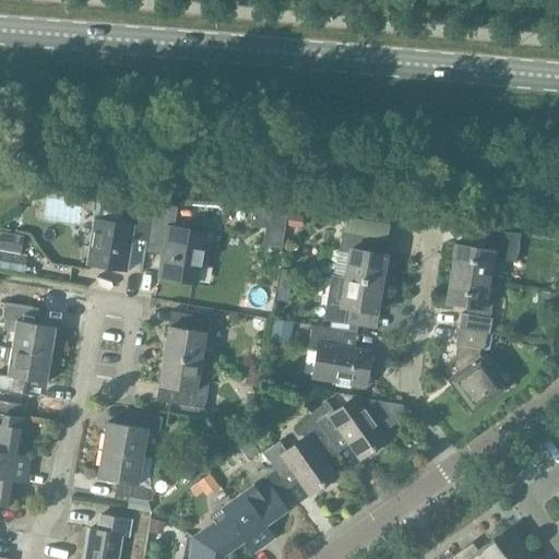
[(129,239),(146,242),(153,204),(123,202),(119,225),(97,221),(90,264),(125,270),(129,239)]
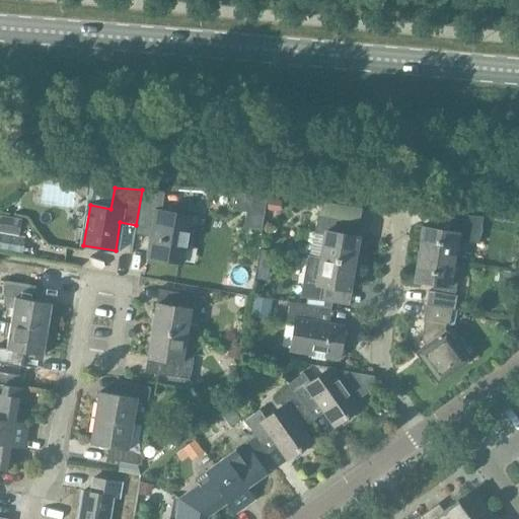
[(142,190),(136,225),(153,228),(148,257),(181,264),(186,247),(191,248),(196,218),(161,212),(165,192),(142,190)]
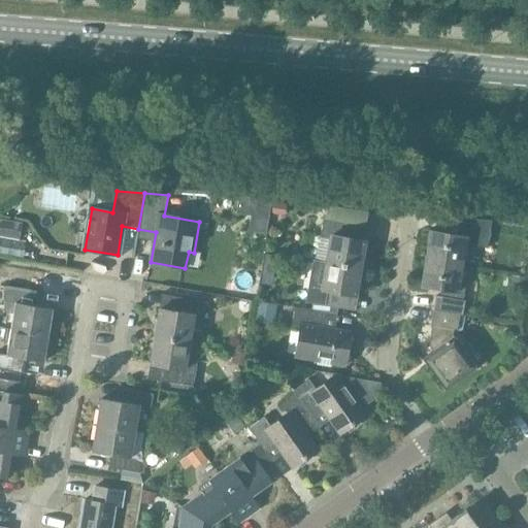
[(23,222),(0,218),(0,235),(20,239),(23,222)]
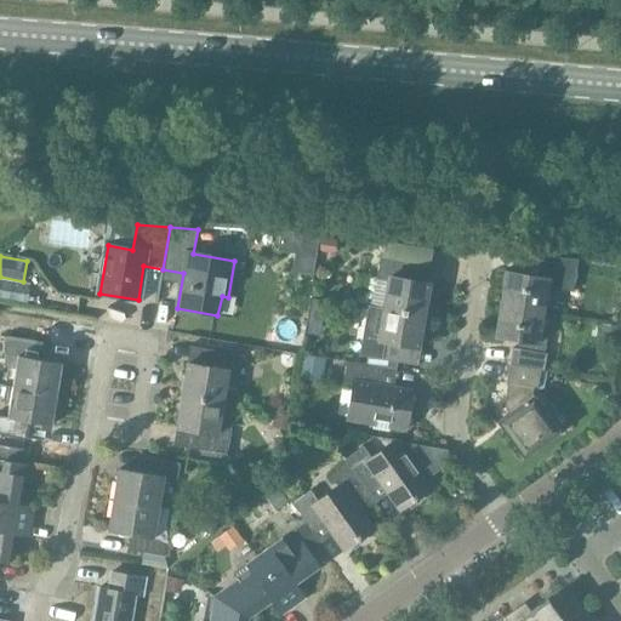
[(368,307),(385,309),(426,317),(431,288),(411,285),(415,263),(381,258),(377,279),(372,278),(368,307)]
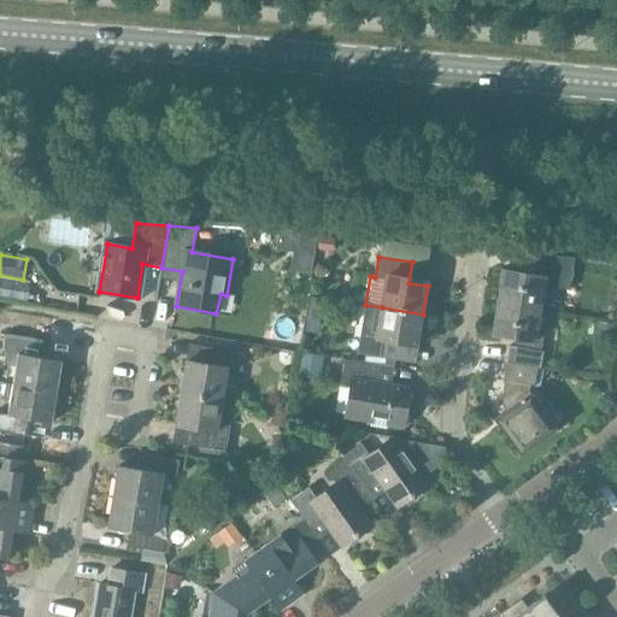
[(498,303),(540,310),(544,287),(569,291),(575,259),(539,257),(535,277),(503,271),(498,303)]
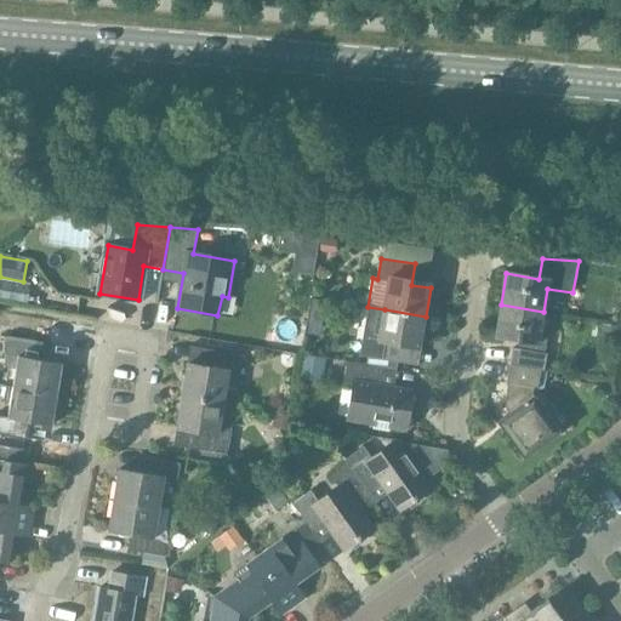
[(32,283),(0,278),(0,298),(28,303),(32,283)]
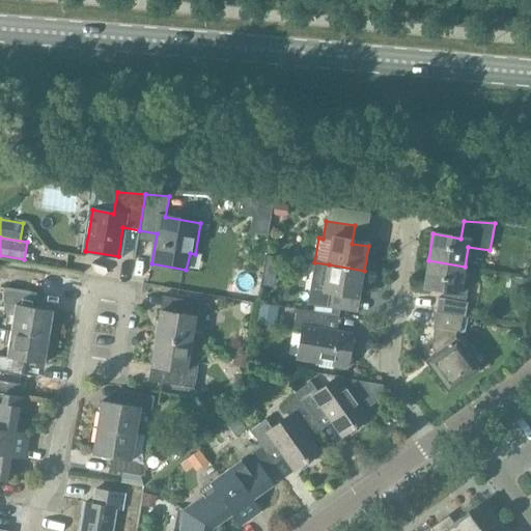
[(462,287),(465,267),(428,260),(423,288),(442,291),(441,299),(438,299),(436,312),(460,316),(465,317),(467,303),(465,303),(467,288),(462,287)]
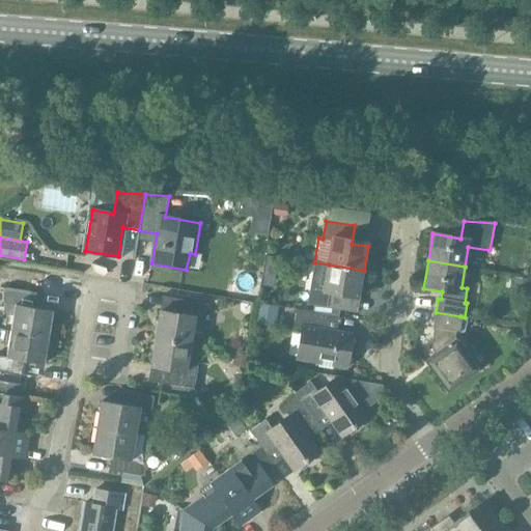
[(360,296),(364,271),(329,264),(325,289),(314,287),(311,306),(340,310),(343,292),(360,296)]
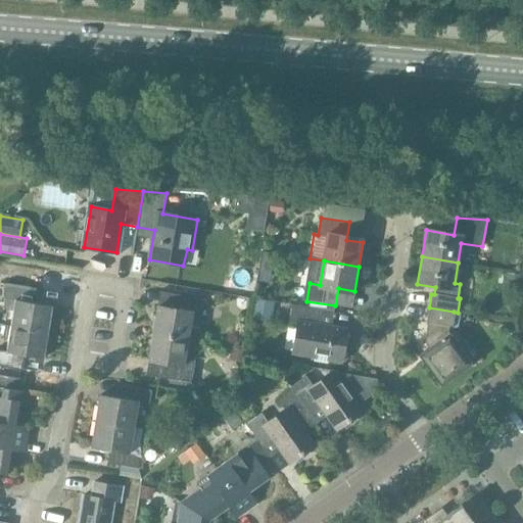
[(10,326),(48,332),(52,306),(33,303),(36,289),(5,284),(3,298),(14,300),(10,326)]
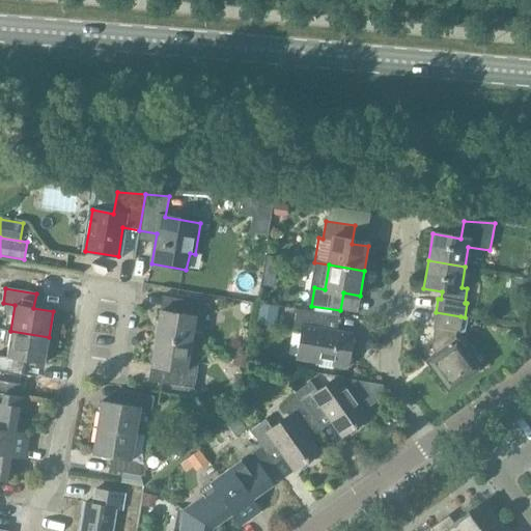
[(155,338),(191,344),(193,330),(203,332),(208,304),(174,299),(172,313),(160,311),(155,338)]
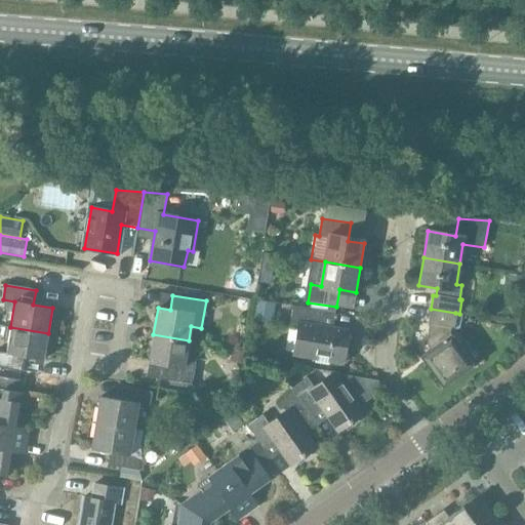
[(323,312),(293,307),(289,327),(298,328),(294,356),(317,359),(316,363),(328,365),(328,361),(344,364),(349,331),(321,326),(323,312)]
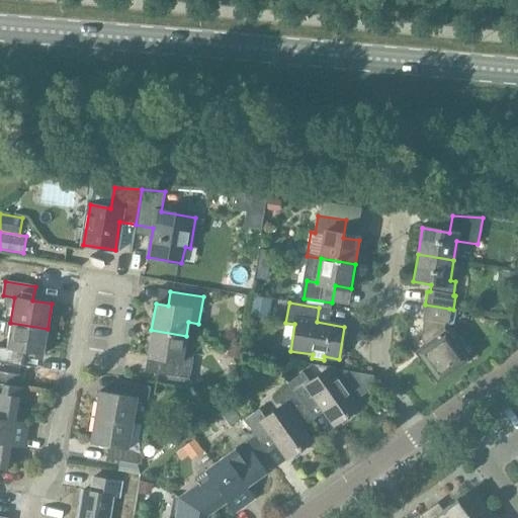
[(449,309),(425,305),(423,320),(428,321),(426,332),(422,332),(420,339),(425,345),(414,353),(436,383),(467,361),(445,331),(444,331),(444,330),(445,324),(446,324),(449,309)]
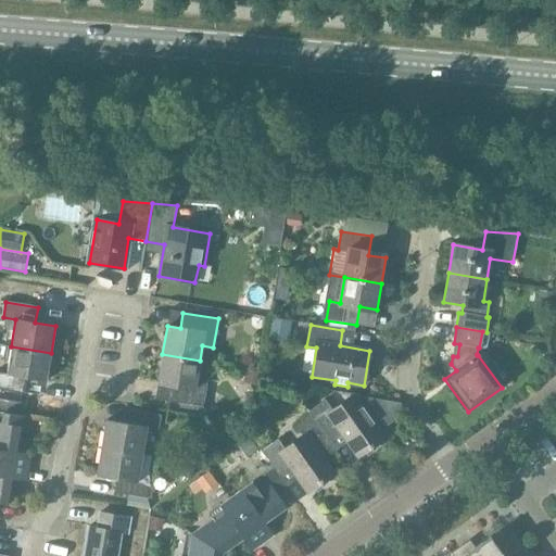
[(51,353),(11,346),(7,374),(0,373),(0,389),(24,393),(26,378),(46,381),(51,353)]
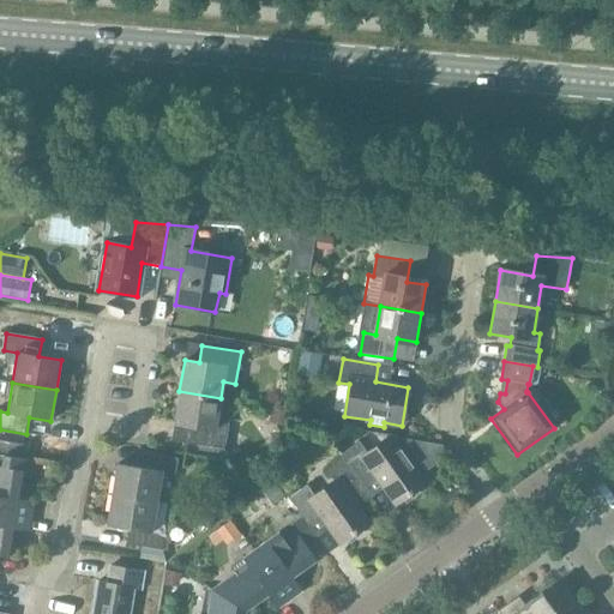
[(221,398),(179,391),(174,423),(188,426),(186,444),(224,450),(229,417),(218,415),(221,398)]
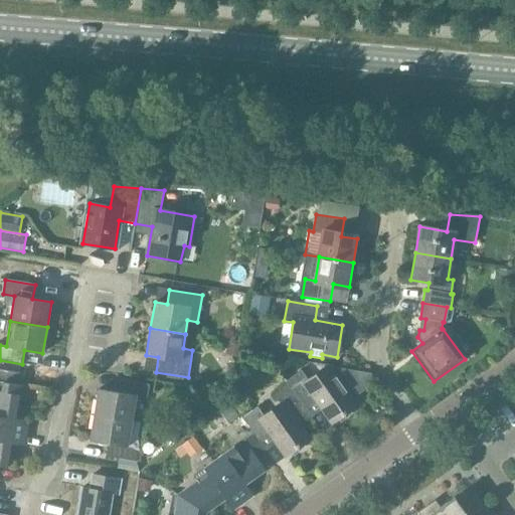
[(286,381),(288,385),(311,417),(322,409),(331,423),(356,405),(329,366),(309,381),(301,370),(286,381)]
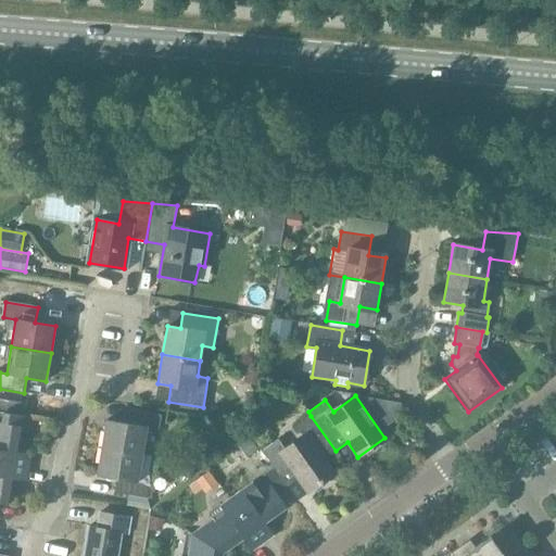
[(102,447),(141,455),(146,428),(159,430),(161,416),(128,411),(126,424),(106,420),(102,447)]
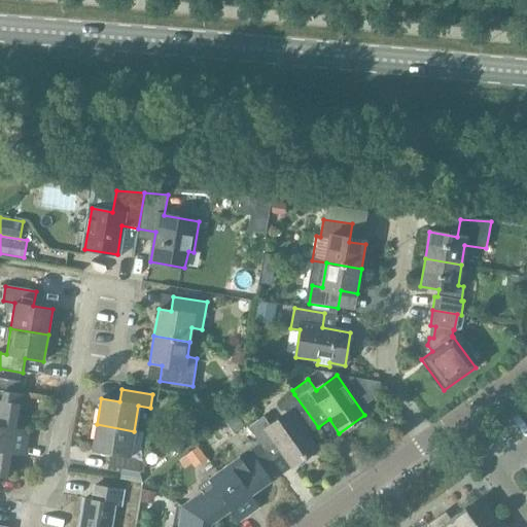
[(0,438),(27,444),(29,431),(15,428),(19,410),(25,411),(28,396),(0,391),(0,438)]
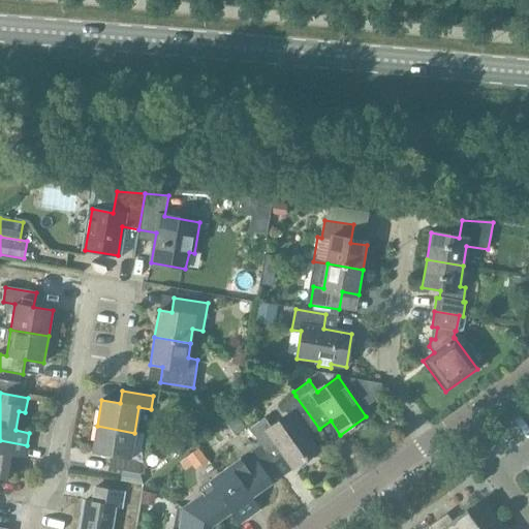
[(319,429),(296,396),(281,406),(287,415),(271,428),(263,418),(249,429),(260,444),(267,454),(277,446),(292,468),(318,450),(308,436),(319,429)]
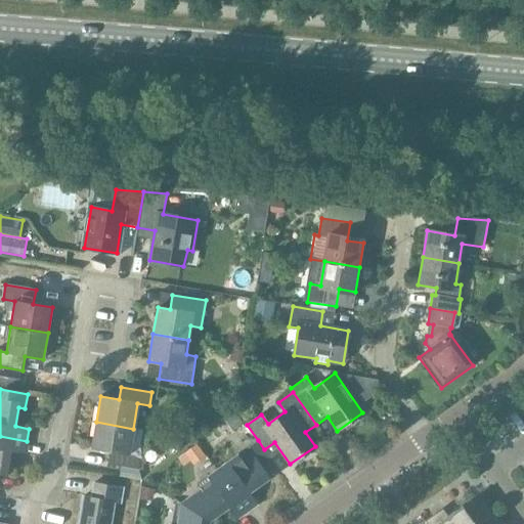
[(133,429),(96,422),(91,448),(110,451),(107,464),(138,470),(141,456),(129,454),(133,429)]
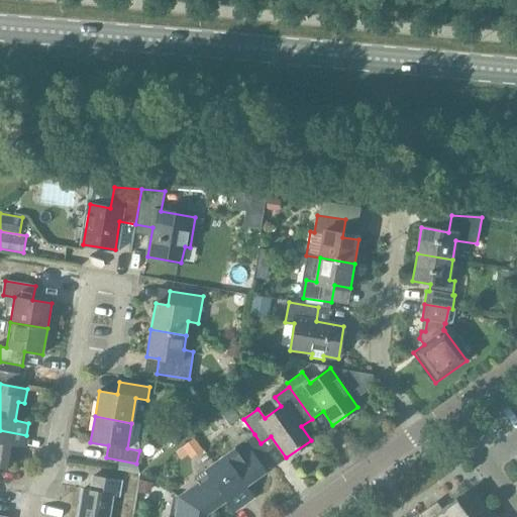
[(0,469),(6,470),(10,445),(24,448),(26,435),(0,430),(0,469)]
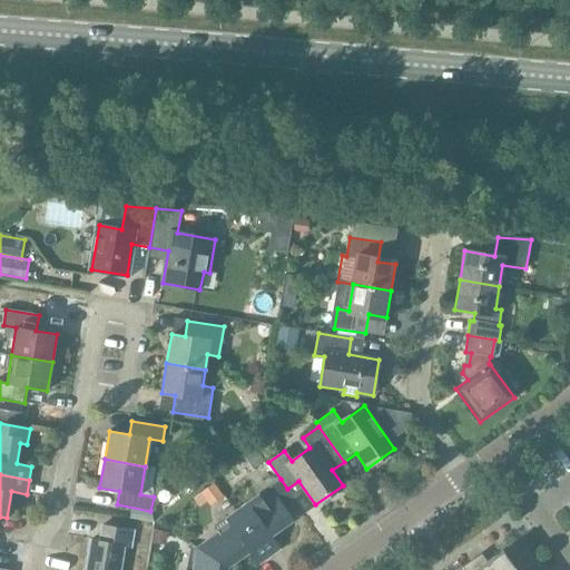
[(236,510),(269,557),(281,549),(272,536),(293,521),(283,507),(294,499),(287,489),(281,479),(236,510)]
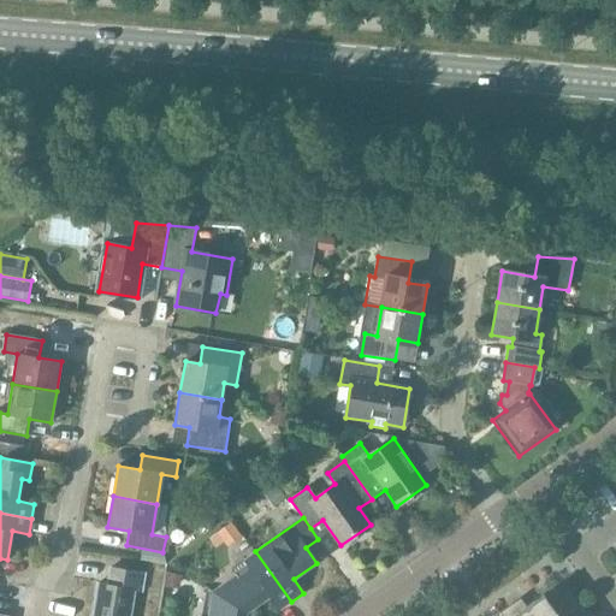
[(218,597),(246,614),(268,597),(278,610),(291,602),(255,551),(231,568),(240,580),(218,597)]
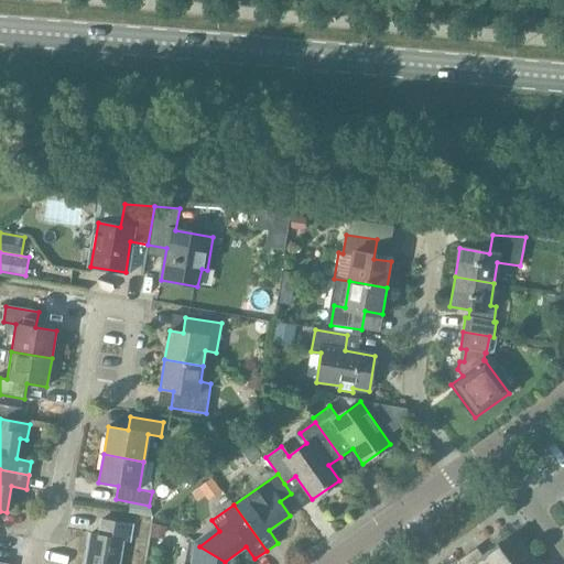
[(89,534),(84,563),(118,563),(122,541),(129,542),(131,525),(101,521),(98,537),(89,534)]
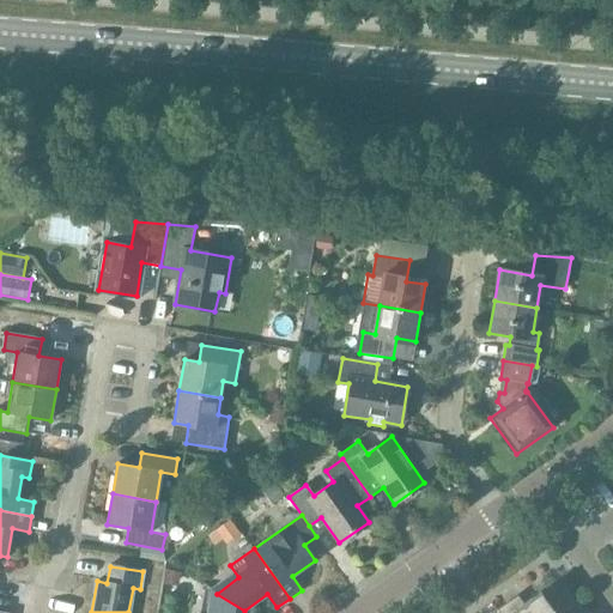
[(548,612),(553,610),(541,593),(525,605),(519,596),(498,611),(499,612),(548,612)]
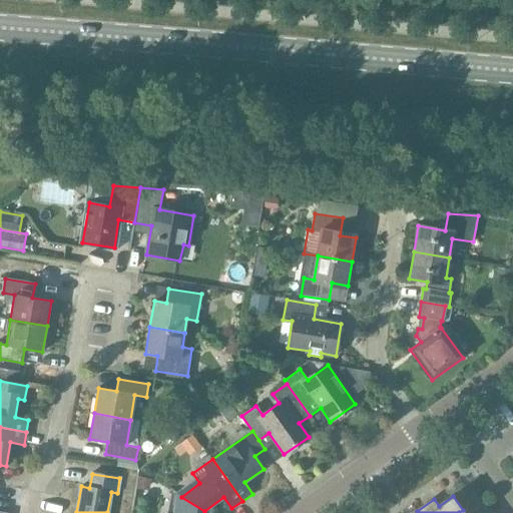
[(203,512),(204,511),(181,497),(178,512),(203,512)]
